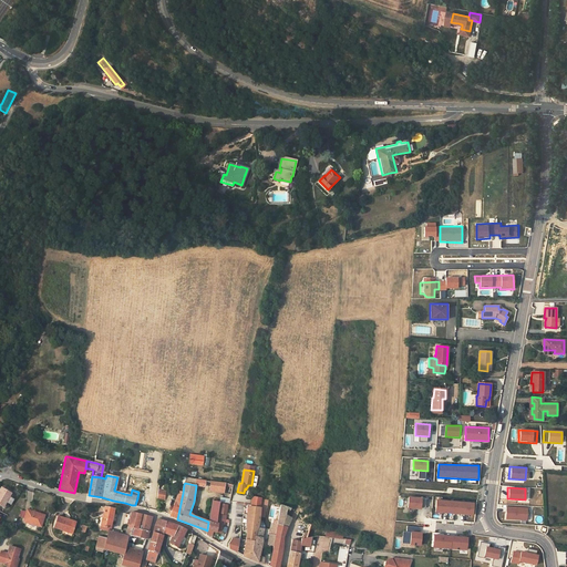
[(14,495),(2,488),(1,490),(0,491),(0,504),(4,507),(7,502),(11,505),(13,501),(12,500),(14,495)]
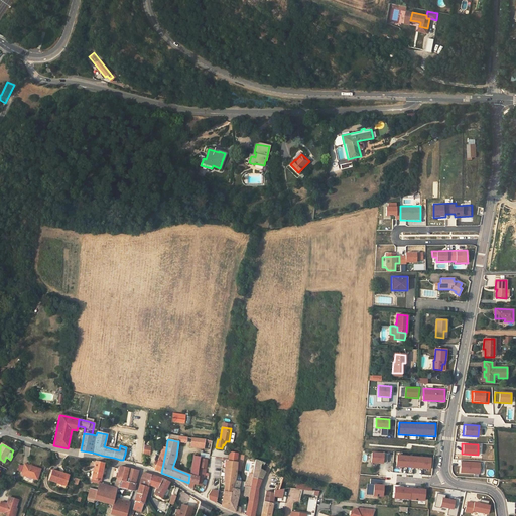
[(166,448),(162,447),(154,470),(161,473),(166,448)]
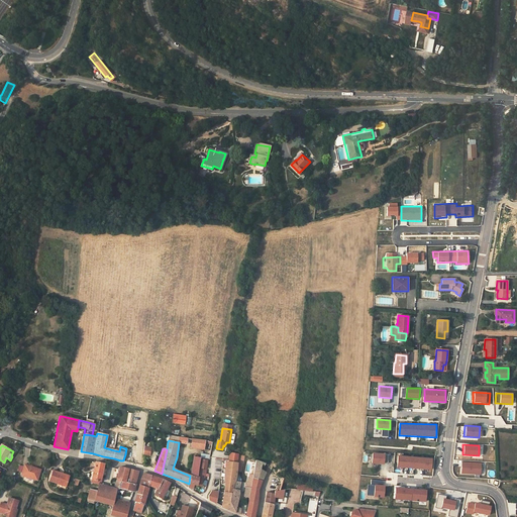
[(231,452),(230,456),(229,460),(237,461),(238,454),(231,452)]
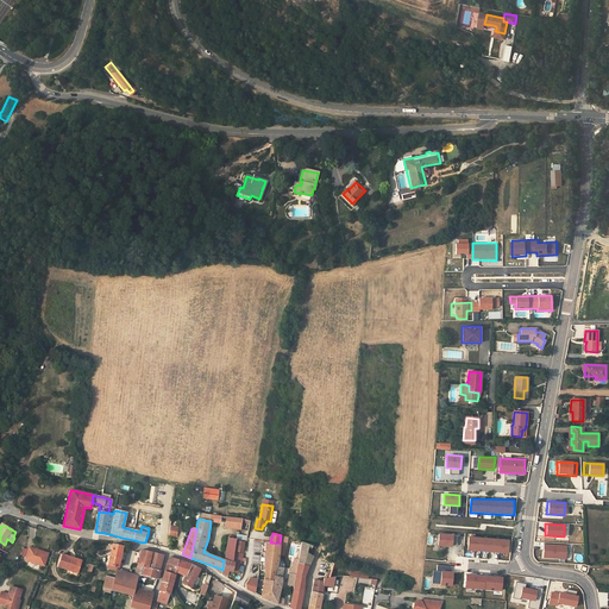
[(453,547),(453,535),(439,534),(438,546),(453,547)]
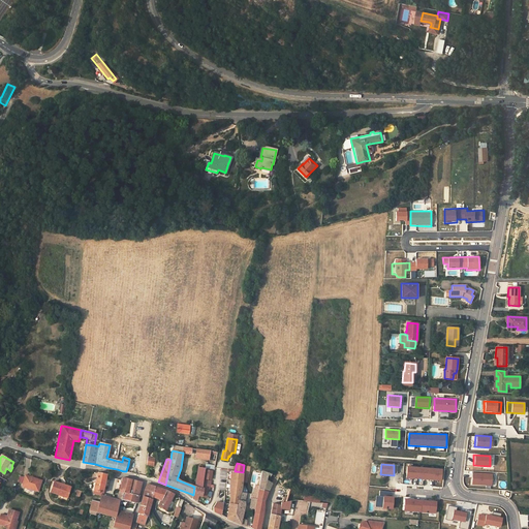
[(443,469),(407,466),(406,478),(442,481),(443,469)]
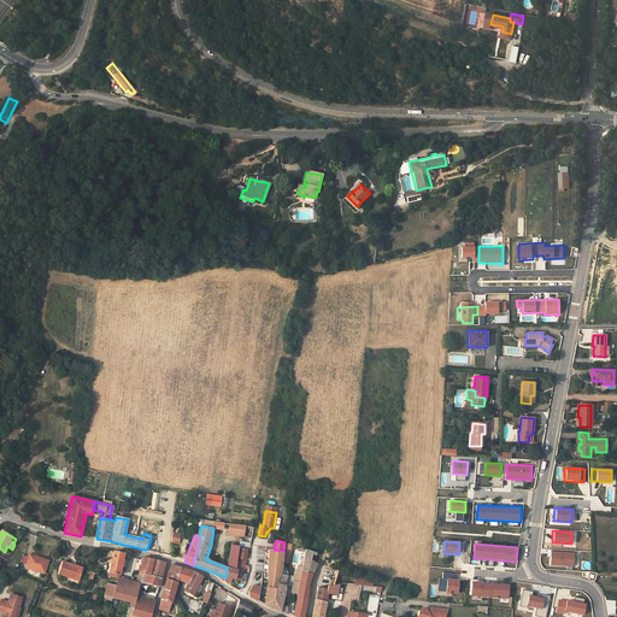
[(239,547),(231,545),(230,547),(227,568),(235,569),(236,559),(239,547)]
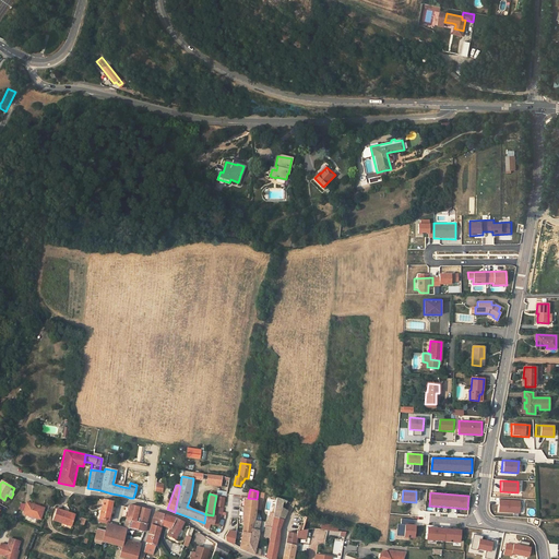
[(245,507),(244,507),(242,511),(244,524),(242,534),(239,547),(248,551),(256,513),(257,509),(257,501),(257,499),(248,498),(247,500),(245,499),(245,507)]
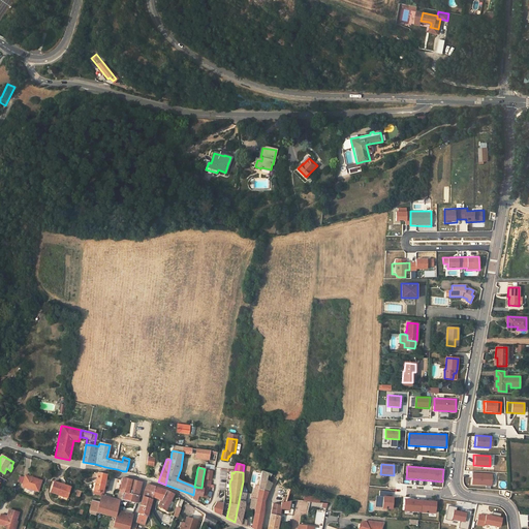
[(260,479),(270,483),(272,474),(262,471),(260,479)]
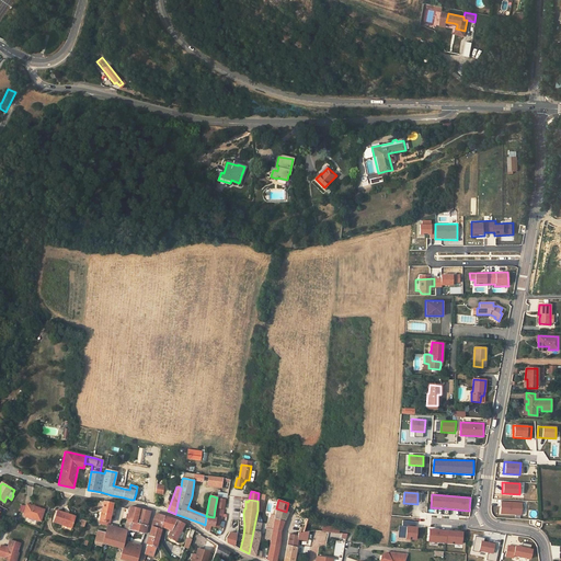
[(522,502),(501,501),(500,514),(521,515),(522,502)]
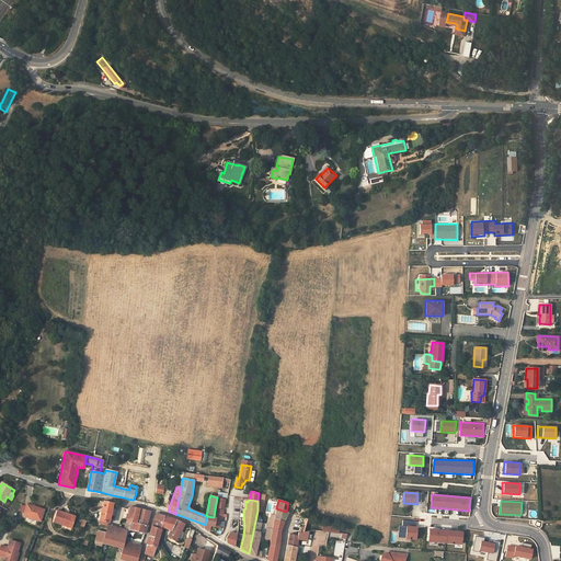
[(103,504),(99,524),(103,525),(107,525),(107,523),(109,523),(113,503),(102,502),(101,504),(103,504)]
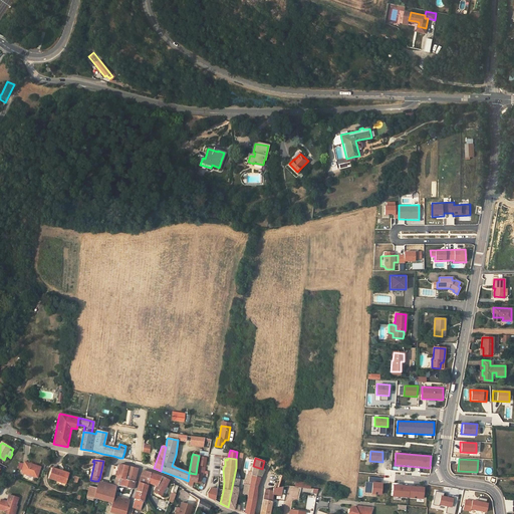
[(25,462),(22,473),(38,478),(41,467),(25,462)]
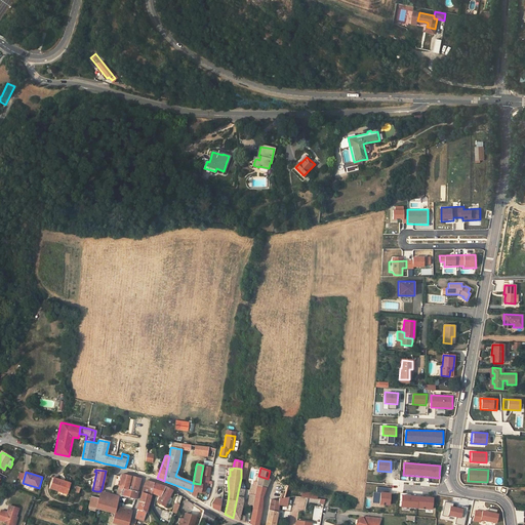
[(122,474),(119,488),(116,494),(116,495),(119,496),(121,497),(122,489),(128,490),(129,483),(133,485),(135,477),(131,476),(122,474)]
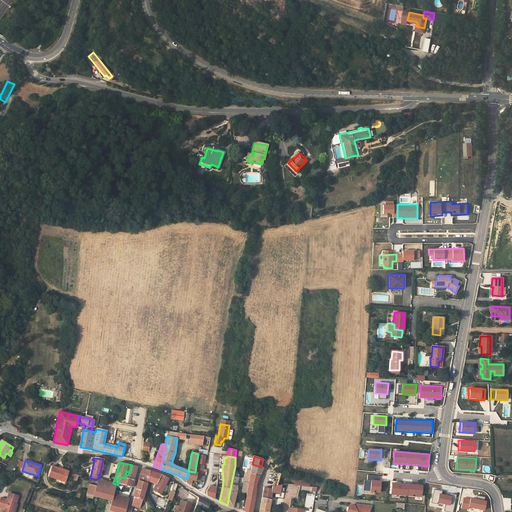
[(195,472),(188,471),(187,479),(200,481),(201,474),(202,474),(204,465),(196,464),(195,472)]
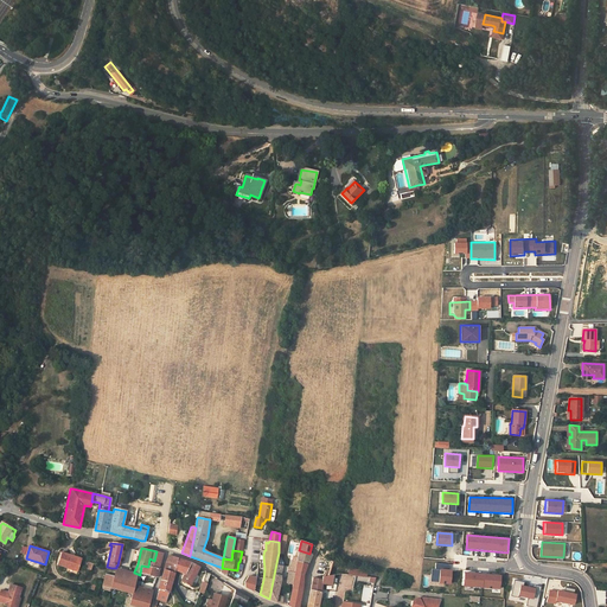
[(298,561),(307,564),(313,555),(310,554),(299,550),(298,561)]
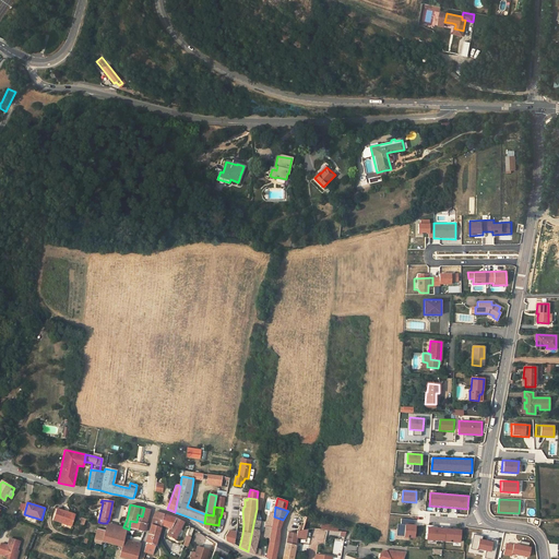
[(135,558),(141,544),(127,540),(130,527),(145,532),(146,526),(147,524),(146,523),(150,511),(151,509),(149,509),(144,508),(142,516),(138,514),(137,522),(130,521),(129,530),(127,528),(122,547),(119,556),(129,558),(135,558)]
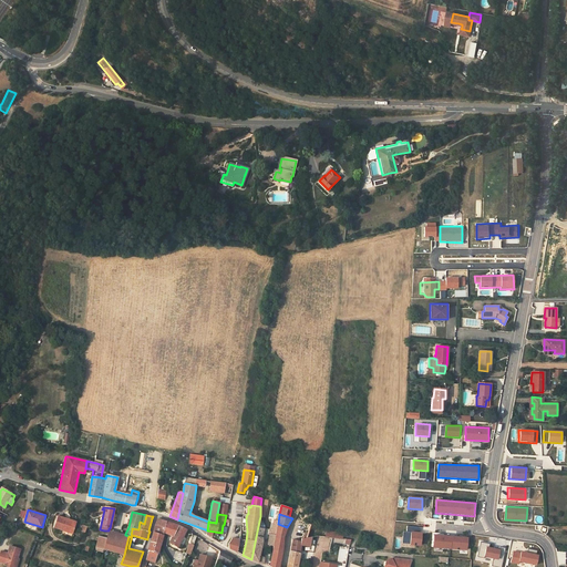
[(58,516),(53,528),(63,531),(64,531),(73,533),(76,523),(58,516)]
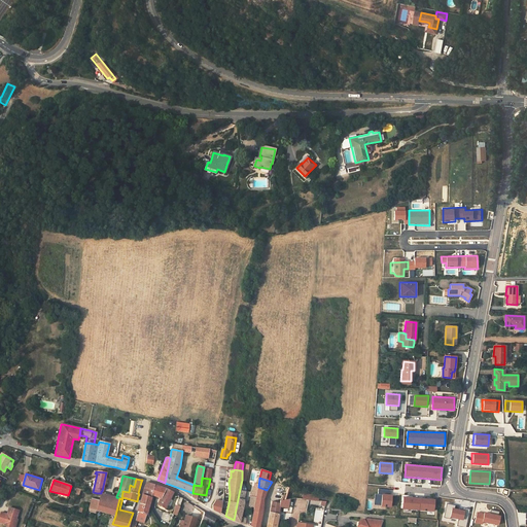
[(146,483),(144,488),(152,490),(154,485),(148,483),(146,482),(146,483)]
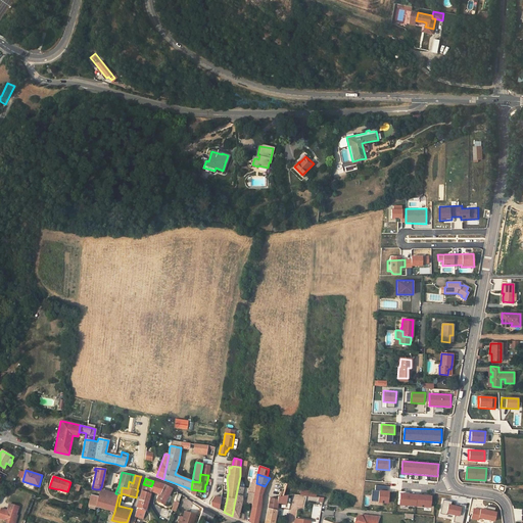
[(151,486),(149,491),(150,491),(154,492),(158,482),(153,481),(151,486)]
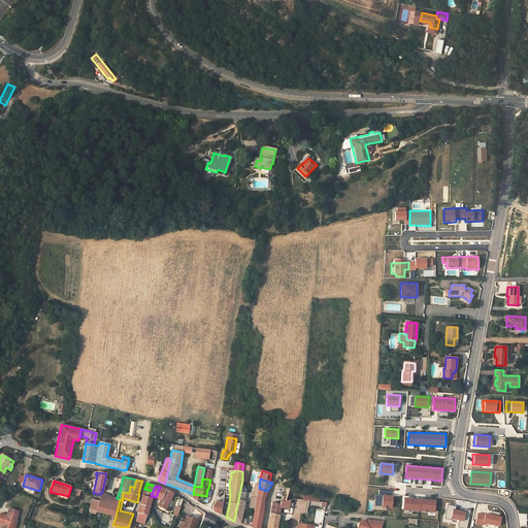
[(158,505),(165,508),(173,493),(167,490),(160,487),(156,497),(157,497),(156,499),(160,501),(158,505)]
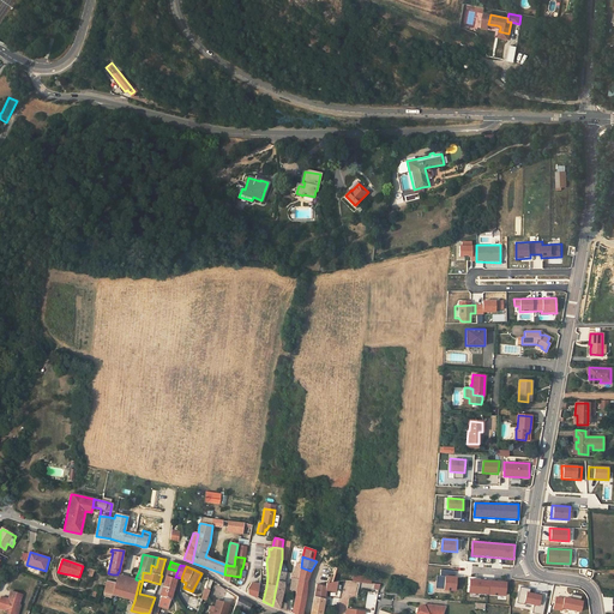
[(306,583),(311,571),(301,567),(300,569),(299,579),(296,591),(293,613),(301,613),(306,594),(306,583)]
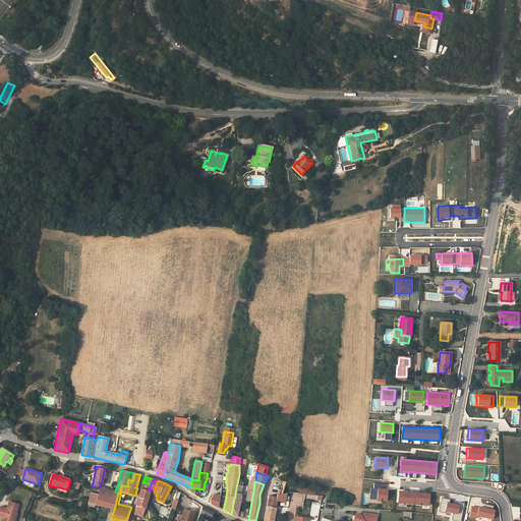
[(142,482),(140,488),(149,491),(149,489),(151,484),(142,482)]
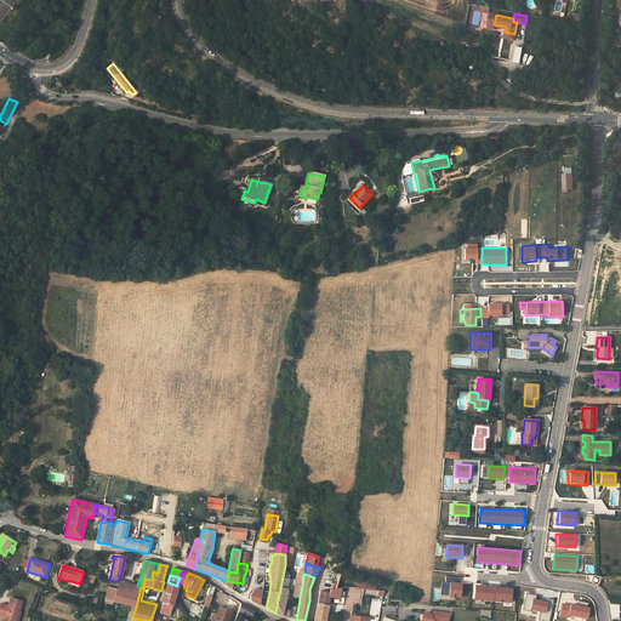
[(289,610),(284,609),(288,594),(286,590),(289,580),(283,579),(275,613),(285,616),(289,617),(289,610)]
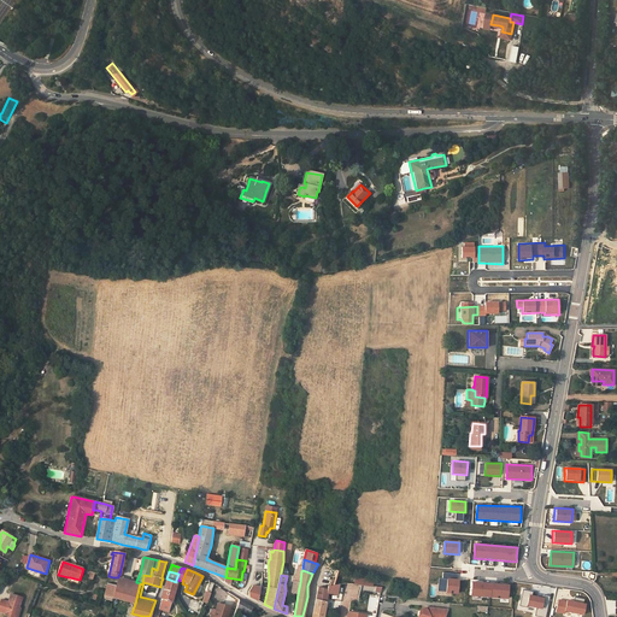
[(127,601),(131,582),(118,579),(117,587),(115,598),(127,601)]
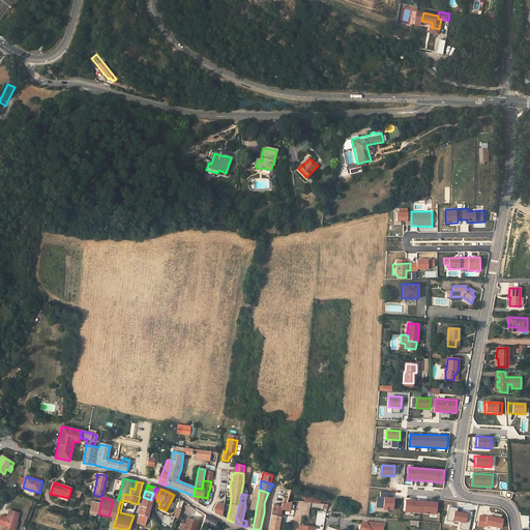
[(143,497),(141,505),(149,508),(152,500),(151,500),(143,497)]
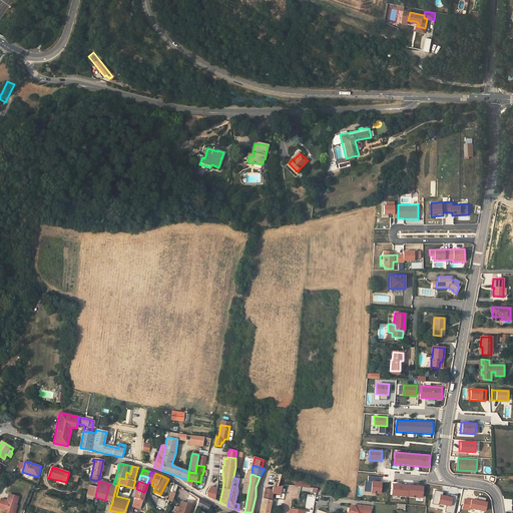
[(383,482),(372,481),(371,493),(382,494),(383,482)]
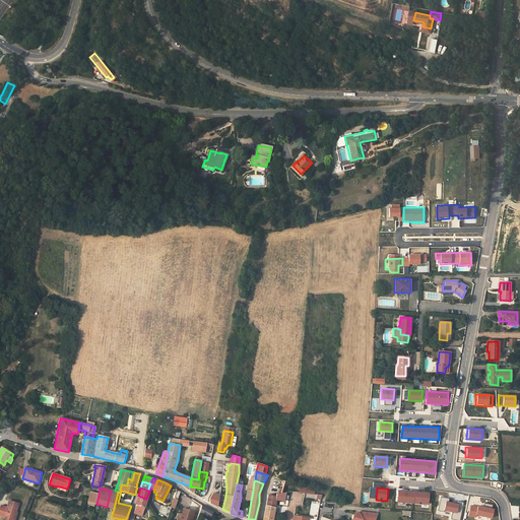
[(111,491),(107,507),(114,509),(118,492),(115,491),(115,490),(112,489),(111,491)]
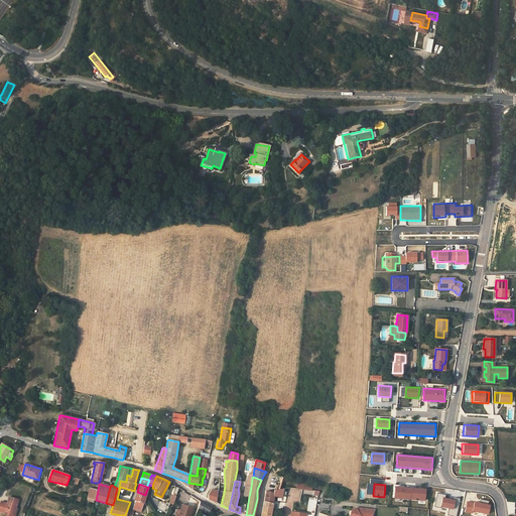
[(426,489),(395,487),(394,499),(425,501),(426,489)]
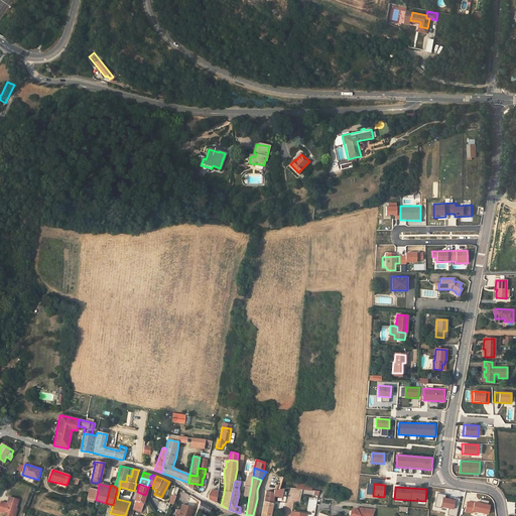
[(98,491),(90,489),(87,498),(88,498),(95,500),(96,500),(98,491)]
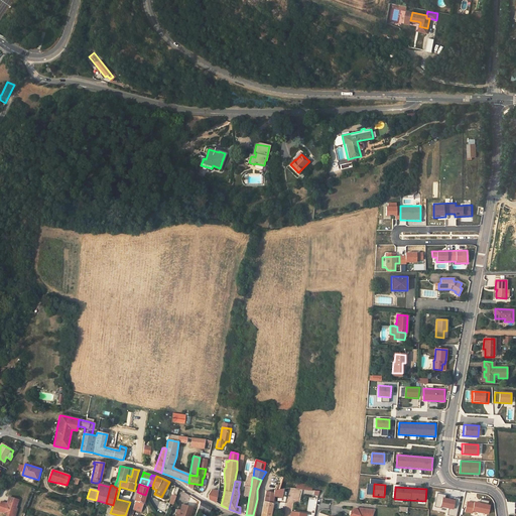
[(216,503),(218,492),(212,489),(208,494),(209,499),(216,503)]
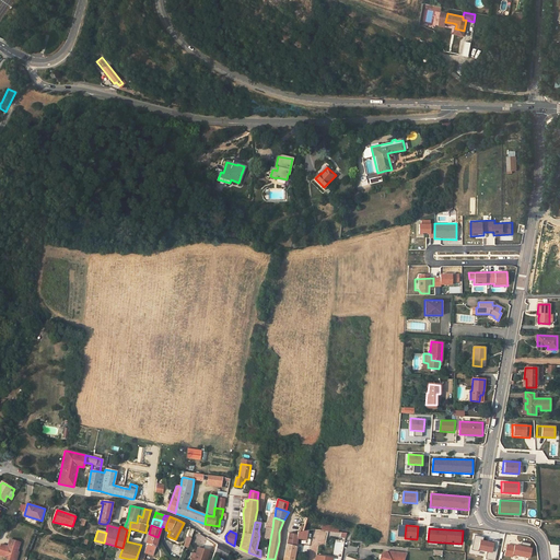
[(292,559),(293,559),(294,555),(295,551),(295,547),(296,544),(298,538),(298,535),(293,534),(289,533),(288,538),(287,544),(282,559),(292,559)]
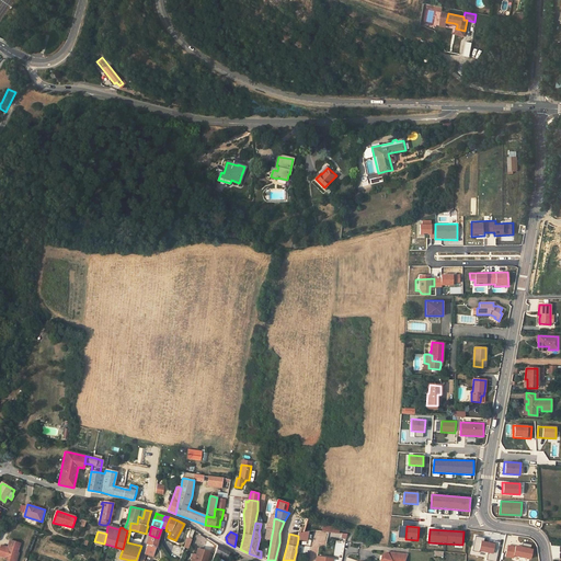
[(145,553),(153,556),(156,547),(158,538),(149,535),(145,553)]
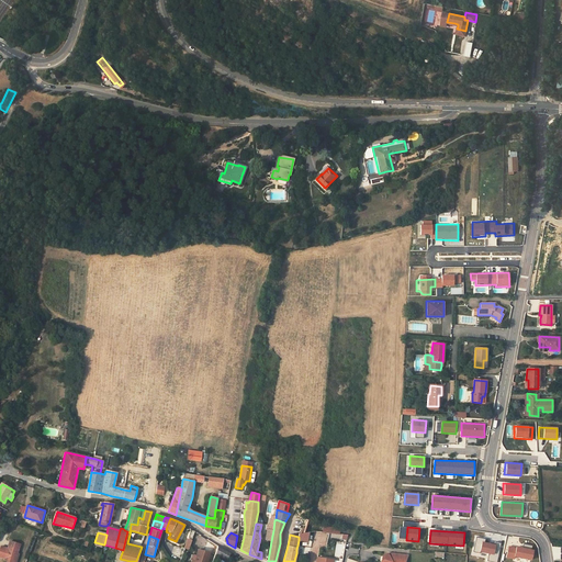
[(8,548),(1,547),(0,549),(0,557),(10,560),(14,561),(18,553),(20,543),(9,541),(8,546),(10,547),(10,549),(8,548)]
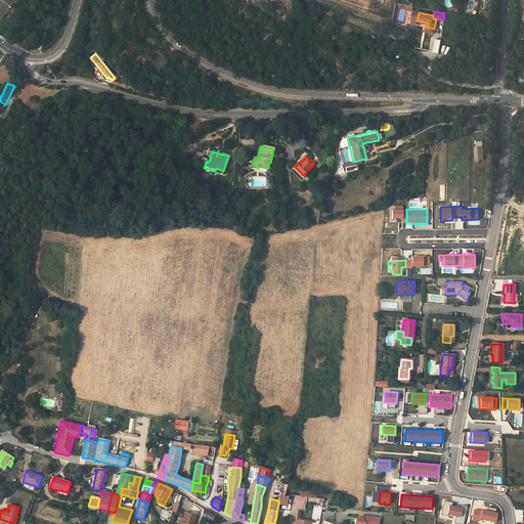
[(461,508),(447,505),(445,514),(459,517),(461,508)]
